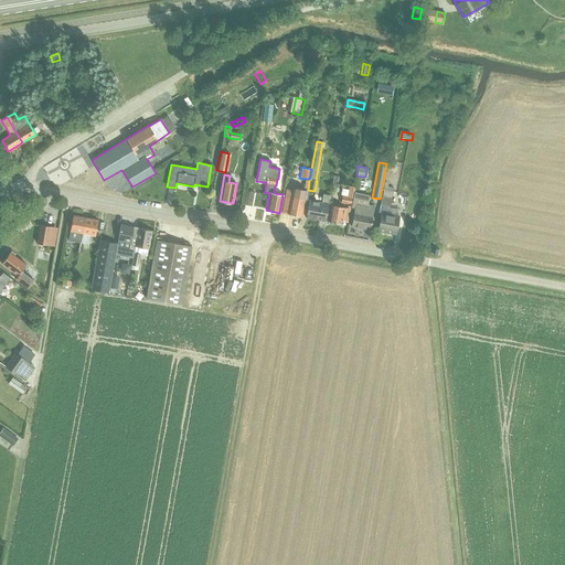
[(286,189),(281,213),(287,213),(301,216),(305,199),(307,200),(308,190),(309,179),(306,179),(304,189),(299,188),(292,187),(292,190),(286,189)]
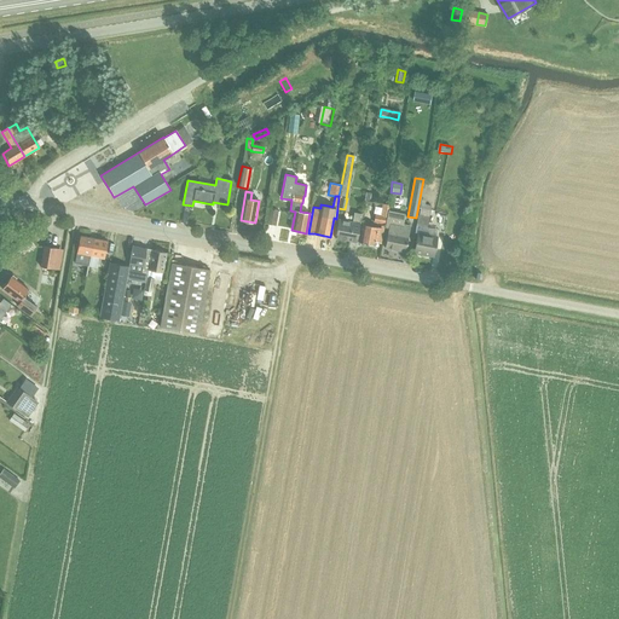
[(278,209),(270,207),(266,223),(275,224),(278,209)]
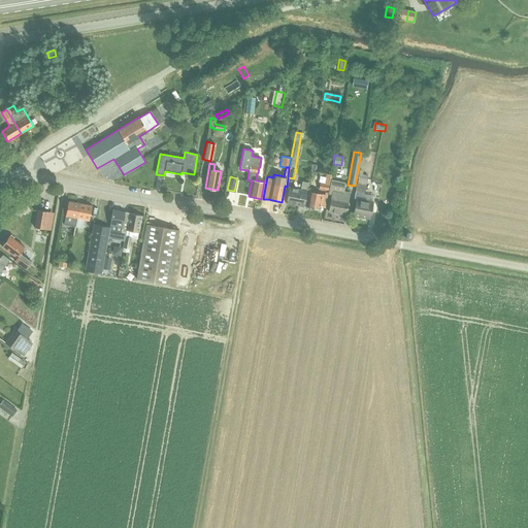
[(365,185),(367,178),(358,176),(357,183),(365,185)]
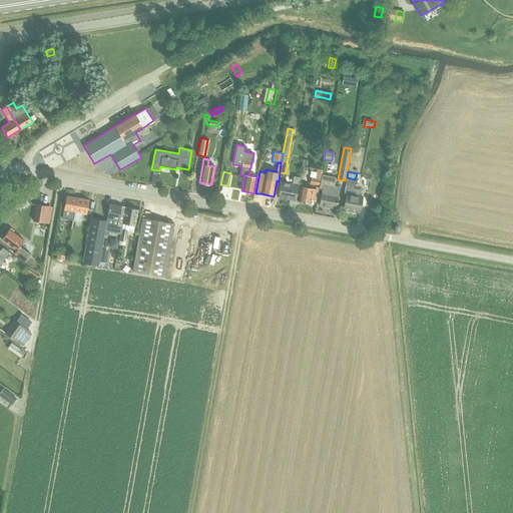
[(318,185),(320,175),(316,174),(315,178),(311,177),(309,183),(318,185)]
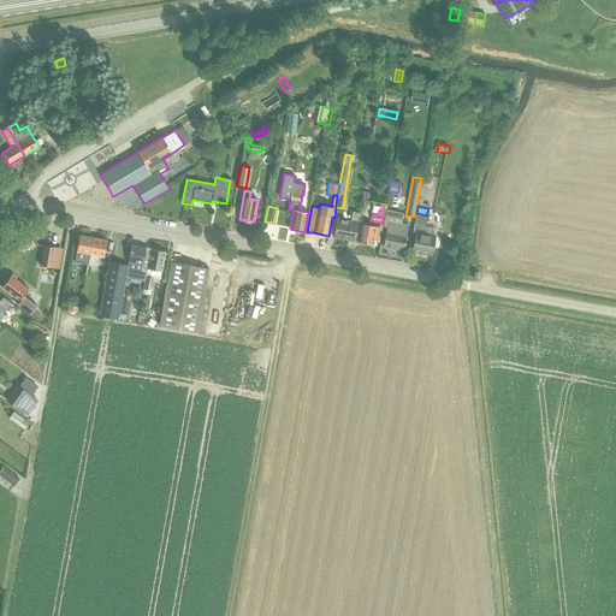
[(403,250),(408,225),(401,224),(403,213),(385,209),(383,226),(386,227),(383,247),(403,250)]
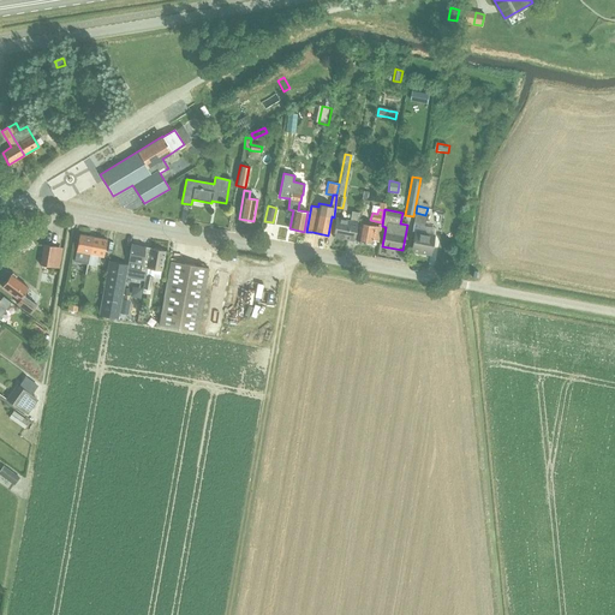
[(353,240),(358,213),(351,212),(350,220),(336,218),(335,218),(332,237),(353,240)]
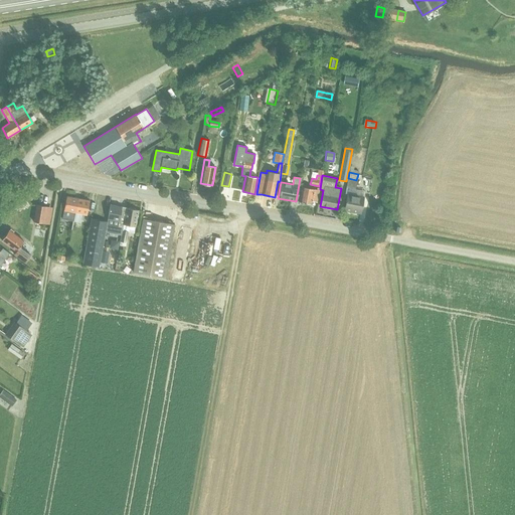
[(355,189),(356,180),(348,178),(346,187),(355,189)]
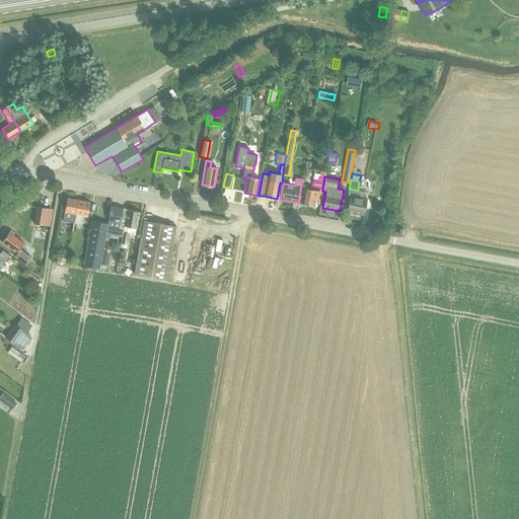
[(318,204),(321,189),(319,189),(318,191),(304,189),(302,200),(301,200),(301,203),(313,206),(313,205),(313,203),(318,204)]
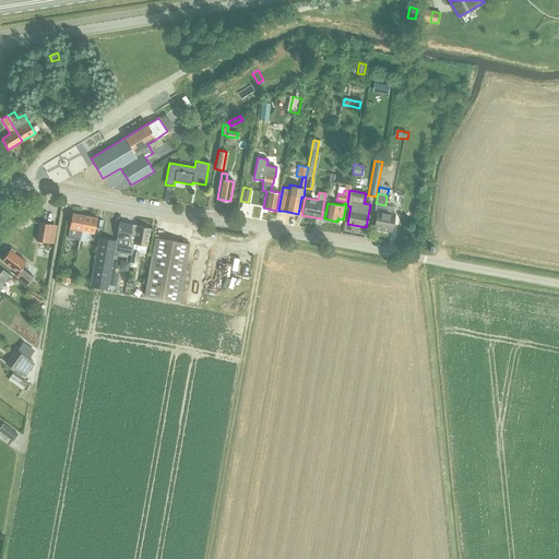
[(394,214),(377,210),(373,228),(391,232),(394,214)]
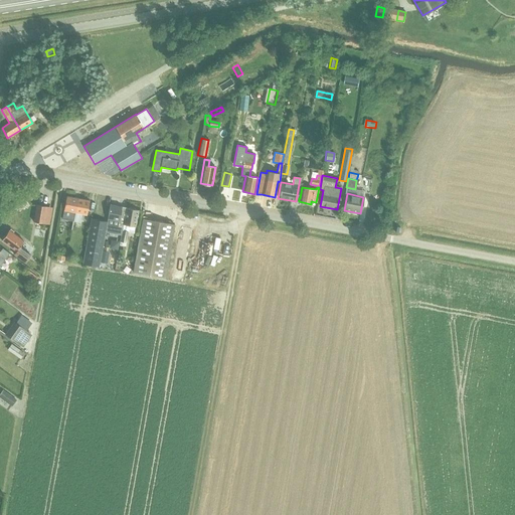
[(66,196),(63,212),(61,219),(73,221),(77,198),(66,196)]
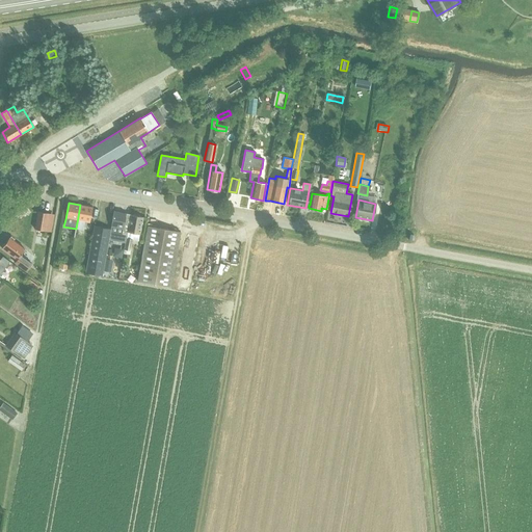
[(92,207),(80,205),(76,229),(82,230),(84,220),(89,221),(92,207)]
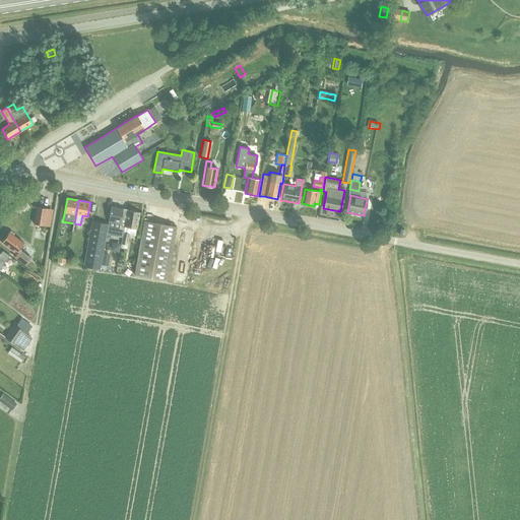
[(44,225),(47,208),(37,206),(34,223),(44,225)]
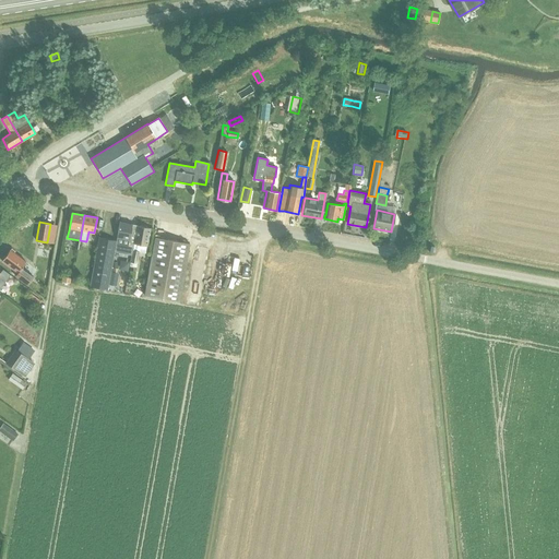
[(116,240),(114,251),(131,254),(137,225),(119,222),(116,240)]
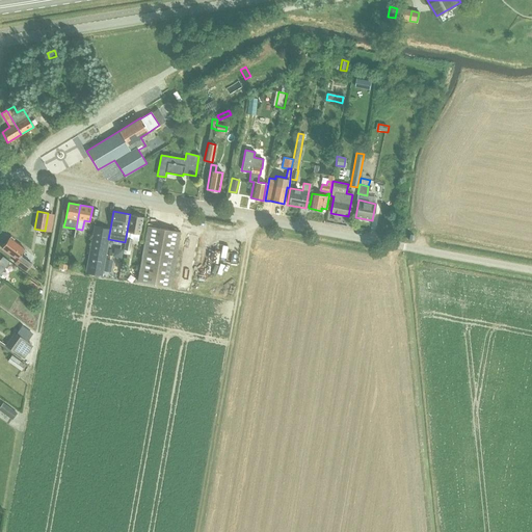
[(142,217),(130,214),(125,242),(123,254),(129,255),(132,240),(138,241),(142,217)]
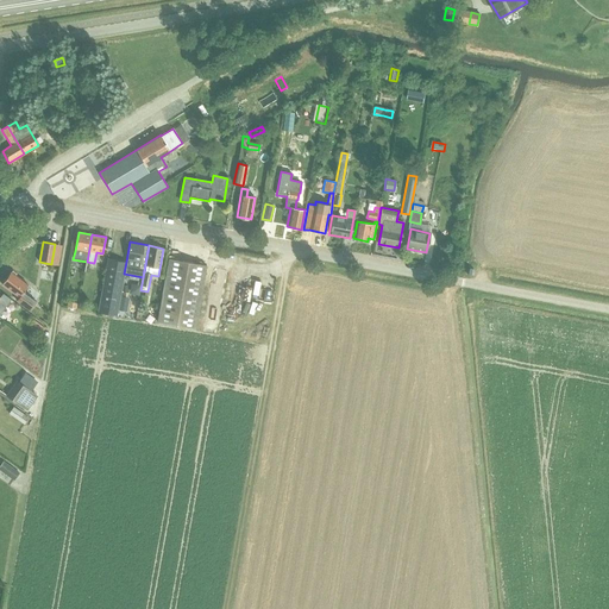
[(124,274),(126,262),(107,258),(98,312),(117,315),(124,274)]
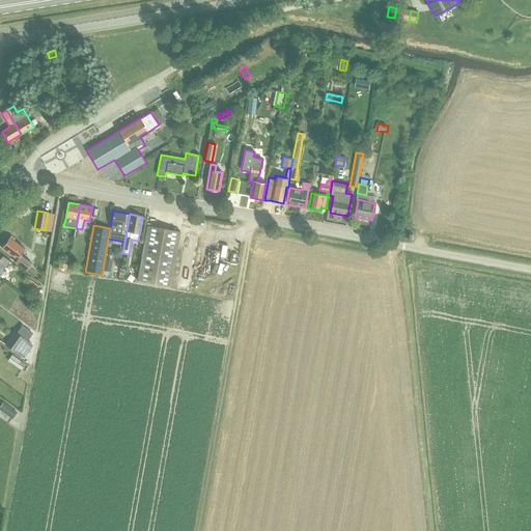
[(170,286),(179,231),(147,225),(137,280),(170,286)]
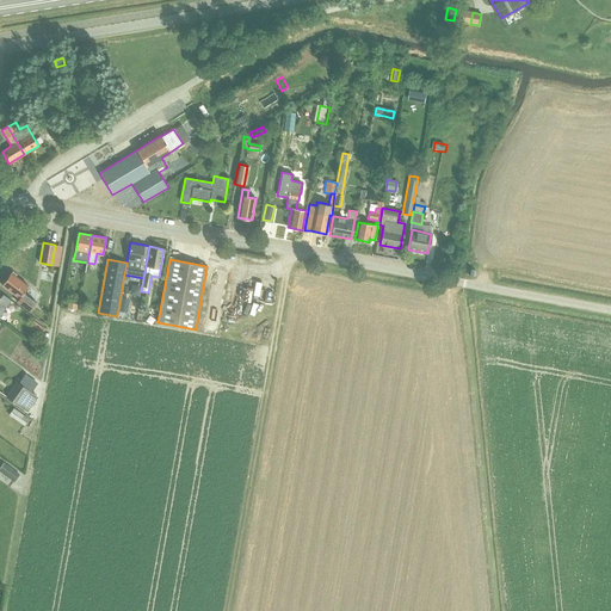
[(35,302),(31,298),(23,292),(28,285),(10,272),(1,284),(19,297),(16,301),(29,310),(35,302)]
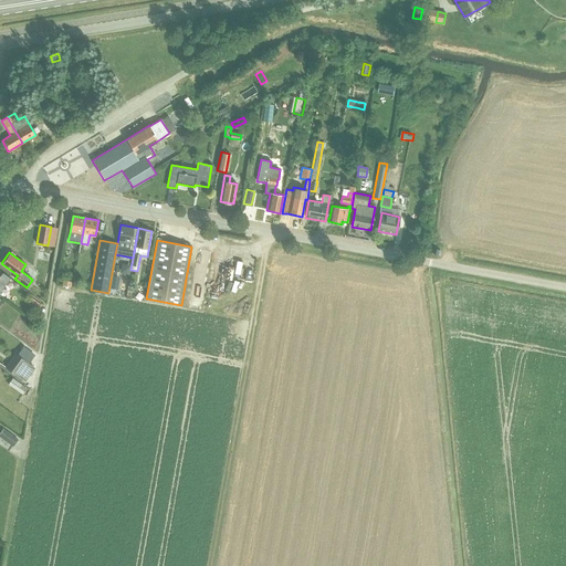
[(0,275),(0,290),(9,279),(2,273),(0,276),(0,275)]
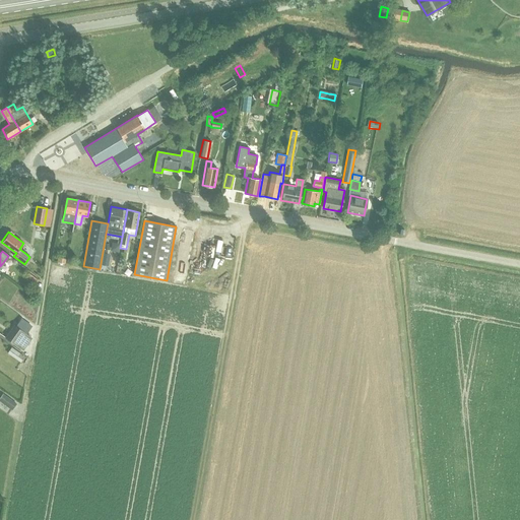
[(35,285),(38,280),(29,274),(26,279),(35,285)]
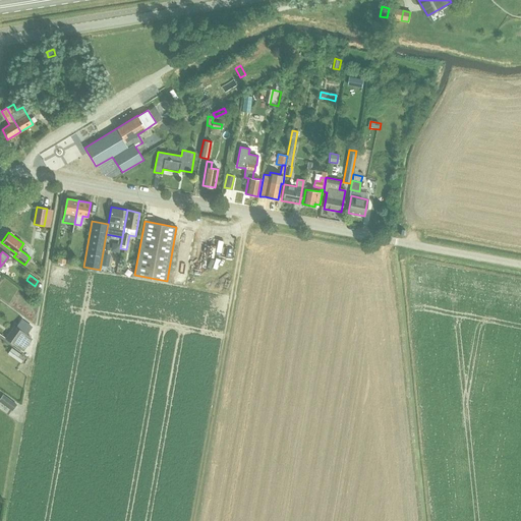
[(14,326),(5,338),(14,345),(20,349),(30,337),(23,333),(14,326)]
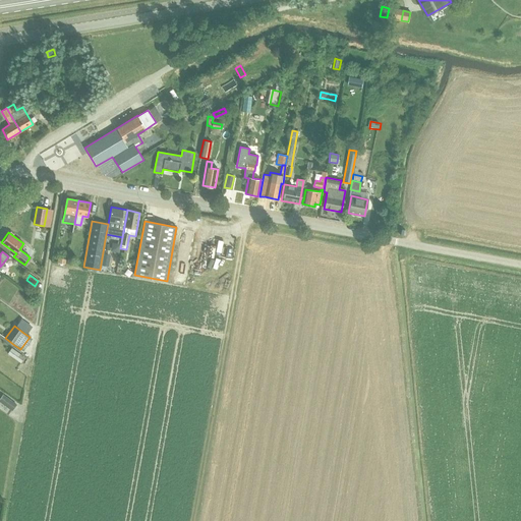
[(7,353),(20,362),(23,357),(11,348),(7,353)]
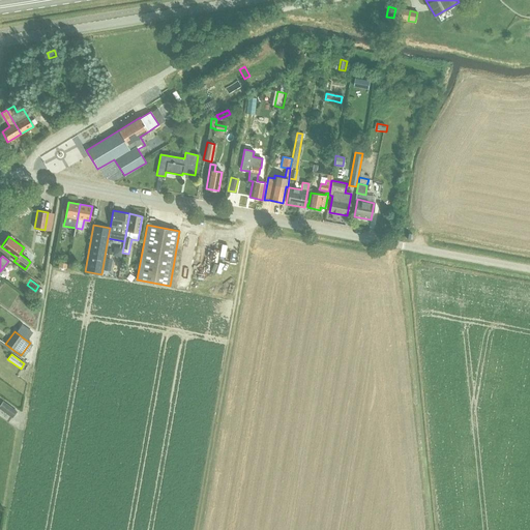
[(3,402),(0,406),(0,409),(12,418),(18,412),(3,402)]
